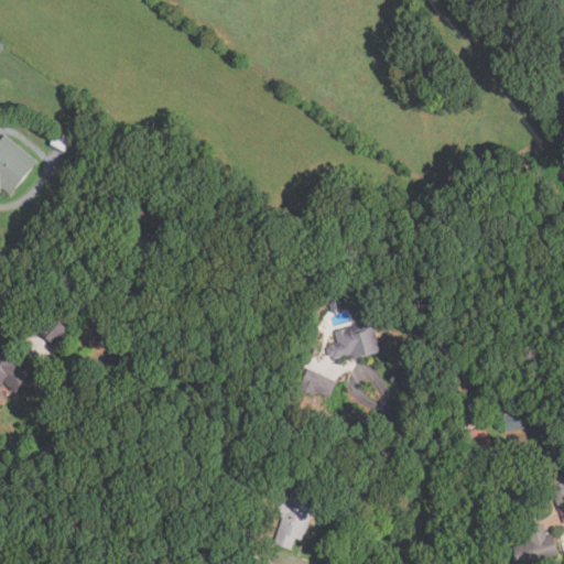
[(74,139),(67,151),(53,142),(60,131),(74,139)]
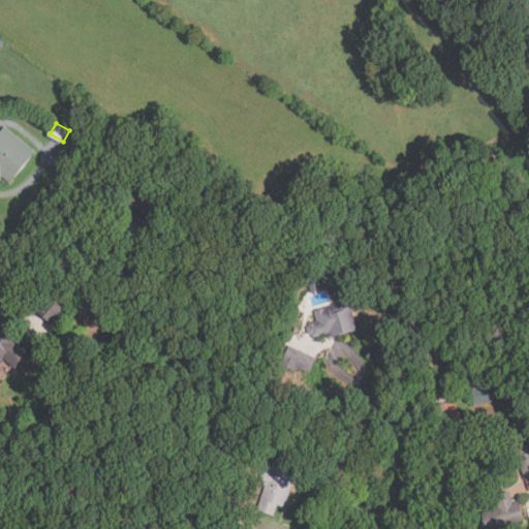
[(37,152),(11,183),(3,177),(0,180),(0,132),(6,126),(37,152)]
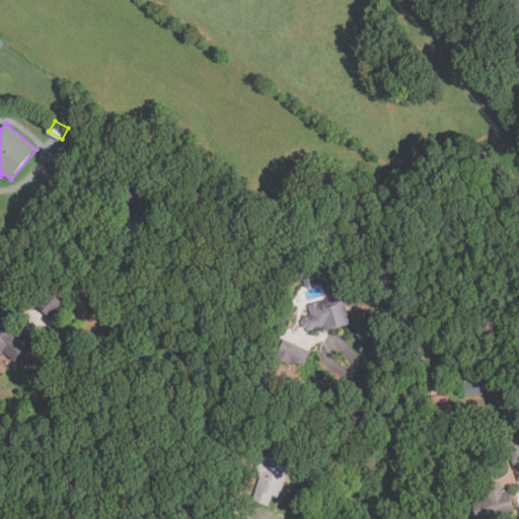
[(315,284),(306,286),(304,275),(313,273),(315,284)]
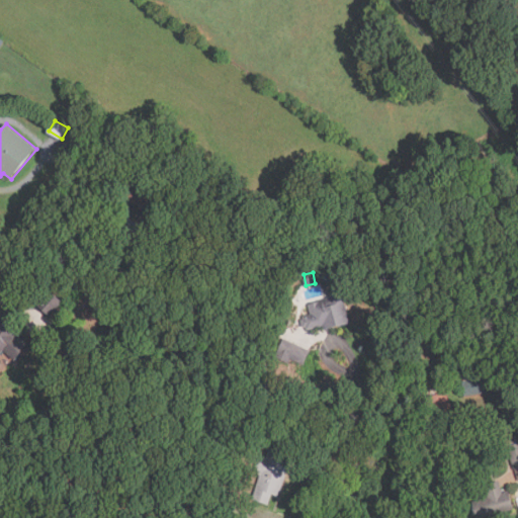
[(352,324),(343,289),(330,293),(331,297),(309,304),(312,315),(304,317),(305,320),(303,320),(305,328),(307,327),(308,331),(323,326),(324,331),(352,324)]
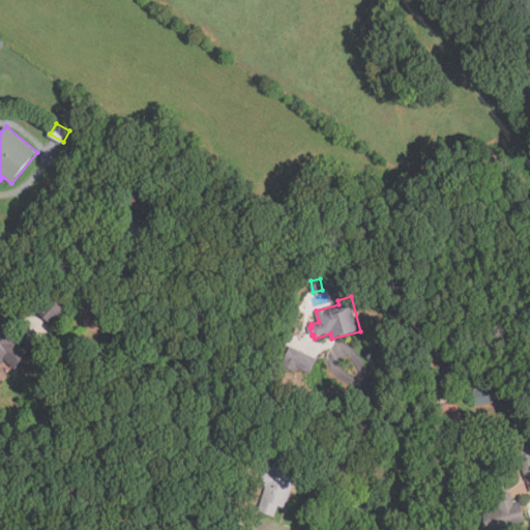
[(53,322),(39,311),(51,297),(64,308),(53,322)]
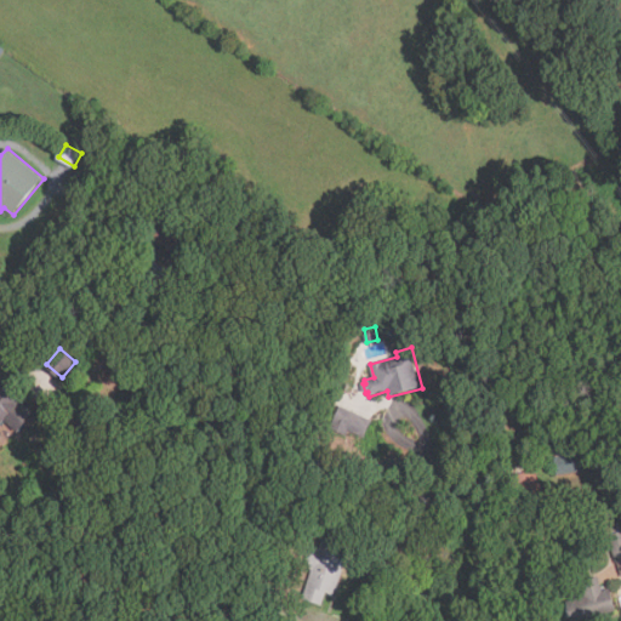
[(0,385),(1,383),(35,414),(20,432),(6,421),(0,427),(0,385)]
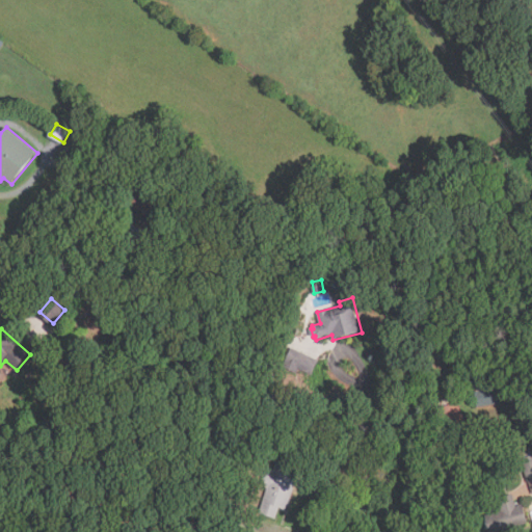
[(313,374),(319,360),(293,348),(285,367),(298,373),(300,369),(313,374)]
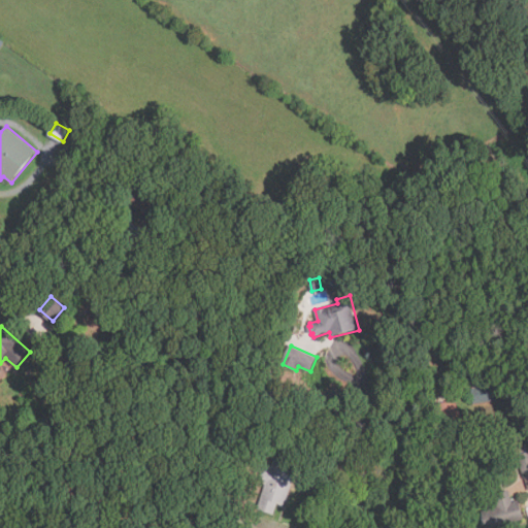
[(495,401),(474,404),(471,390),(488,387),(489,391),(493,390),(495,401)]
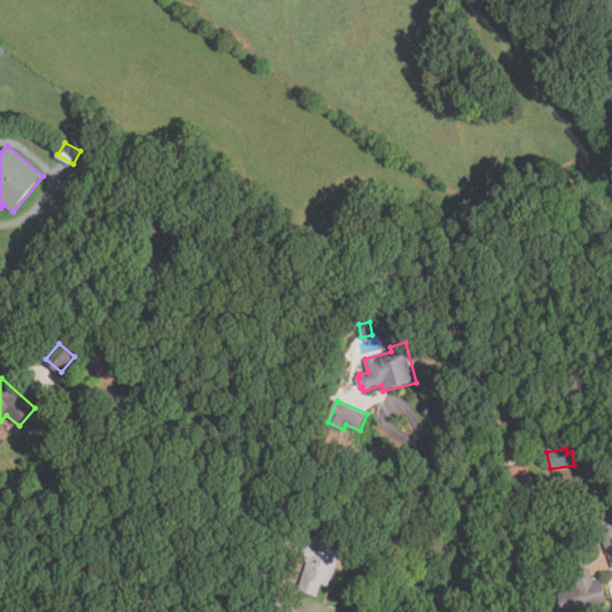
[(324,457),(326,478),(316,479),(316,472),(308,472),(307,458),(324,457)]
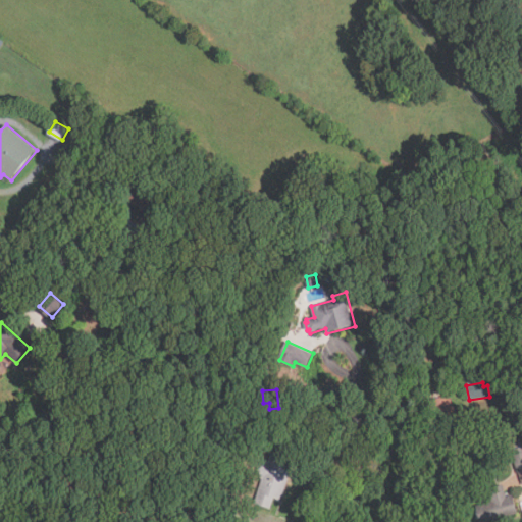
[(452,395),(457,417),(439,421),(434,399),(452,395)]
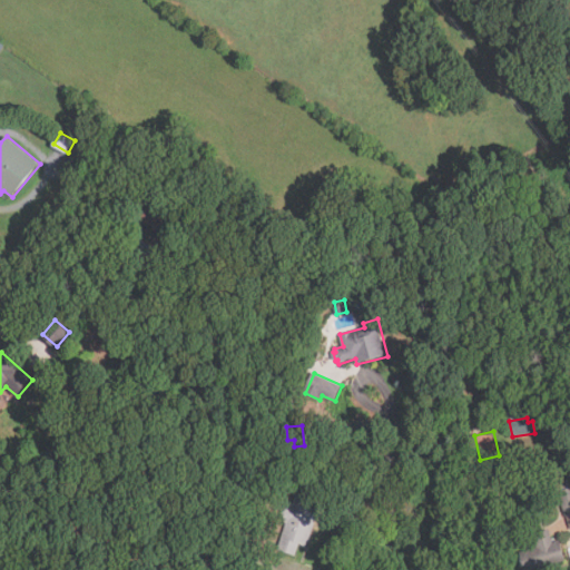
[(569,531),(559,492),(562,491),(560,483),(569,481),(569,531)]
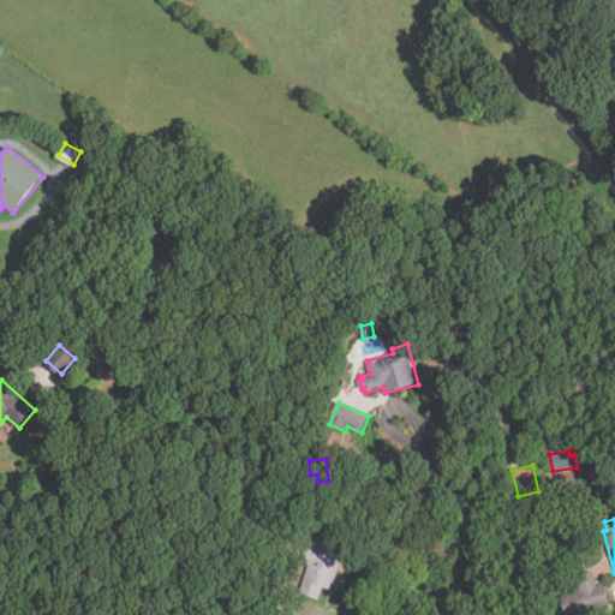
[(514,524),(536,521),(538,533),(515,537),(514,524)]
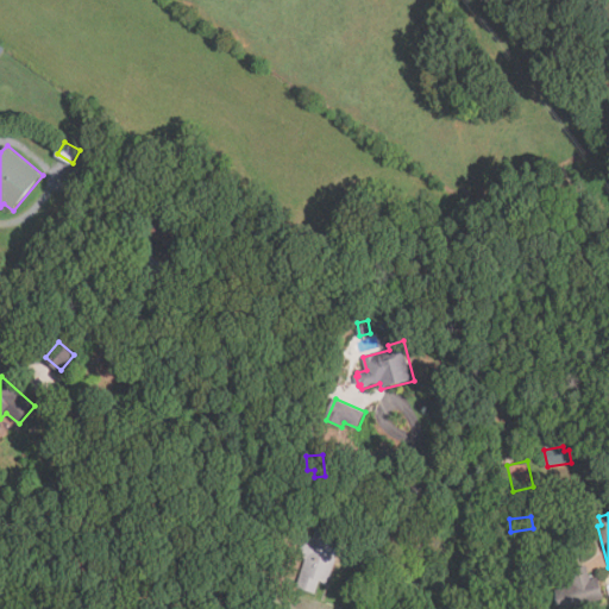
[(328,584),(344,531),(314,522),(295,589),(316,595),(320,582),(328,584)]
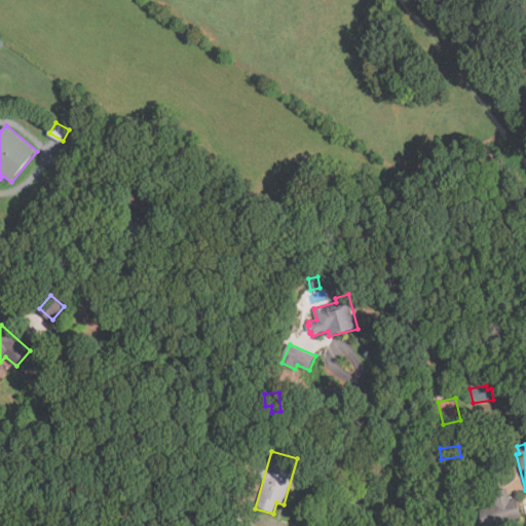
[(483,525),(489,525),(520,520),(517,499),(510,500),(508,490),(492,493),(495,508),(481,511),(483,525)]
